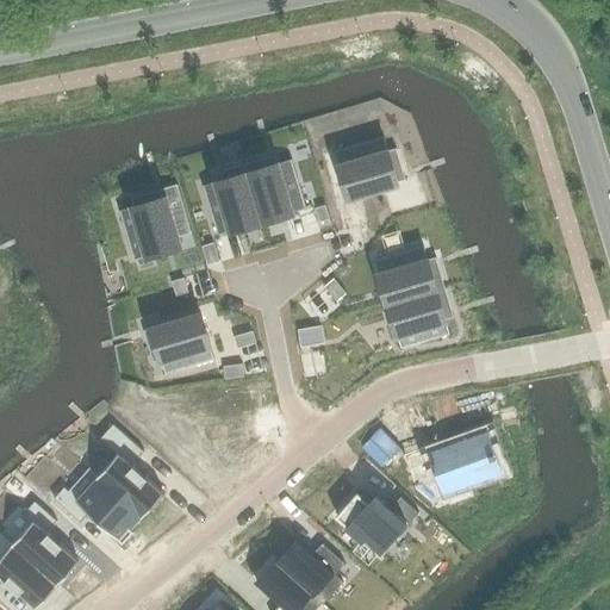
[(388,135),(335,150),(349,197),(402,180),(388,135)]
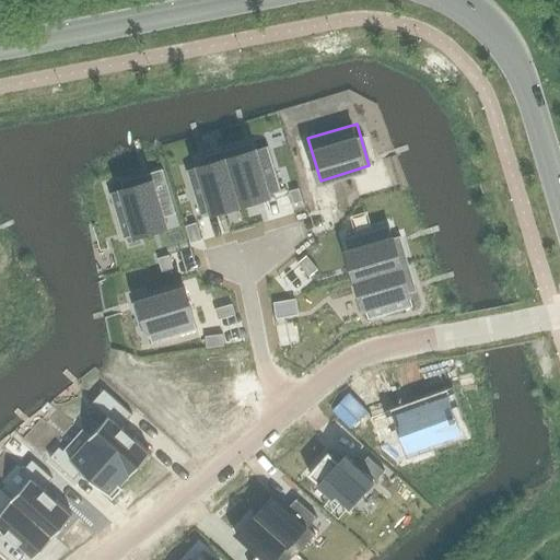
[(268,146),(228,158),(241,202),(281,190),(268,146)]
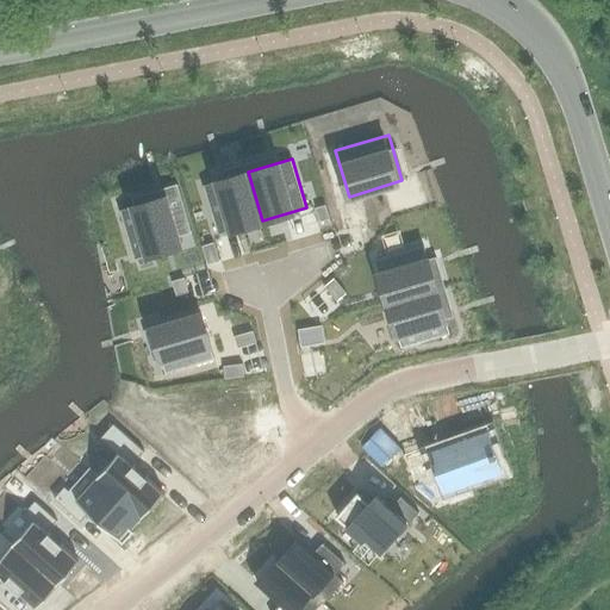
[(248,172),(204,186),(218,234),(262,221),(248,172)]
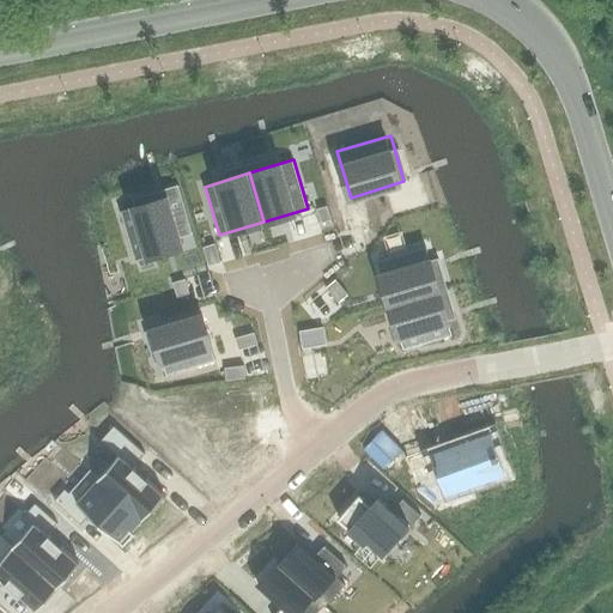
[(134,207),(120,211),(134,260),(181,247),(178,238),(193,234),(178,184),(162,189),(164,198),(149,202),(134,207)]
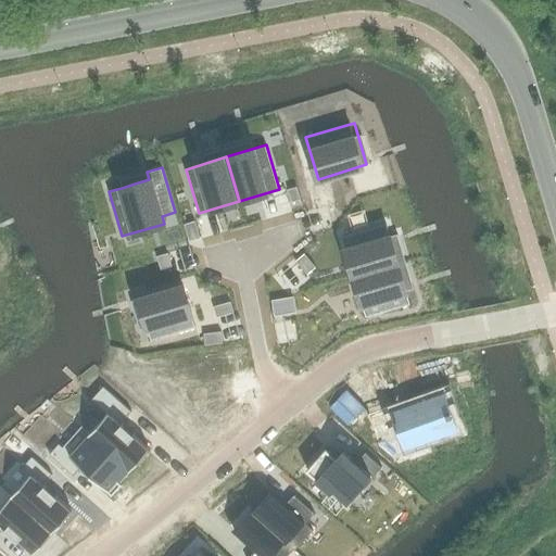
[(297,187),(288,190),(292,202),(300,200),(297,187)]
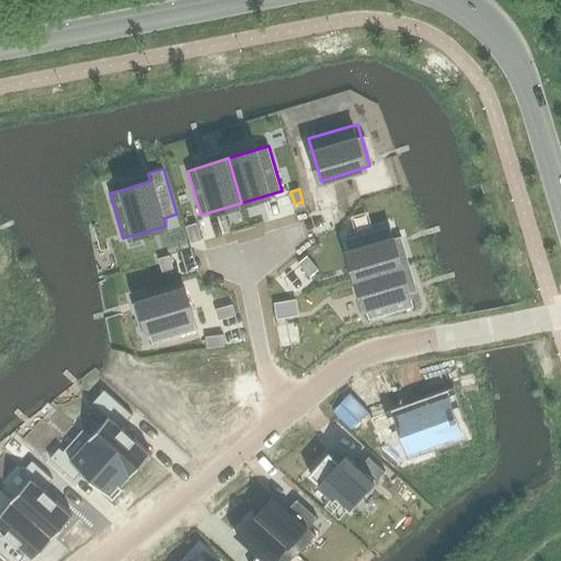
[(196,224),(186,227),(191,243),(202,240),(196,224)]
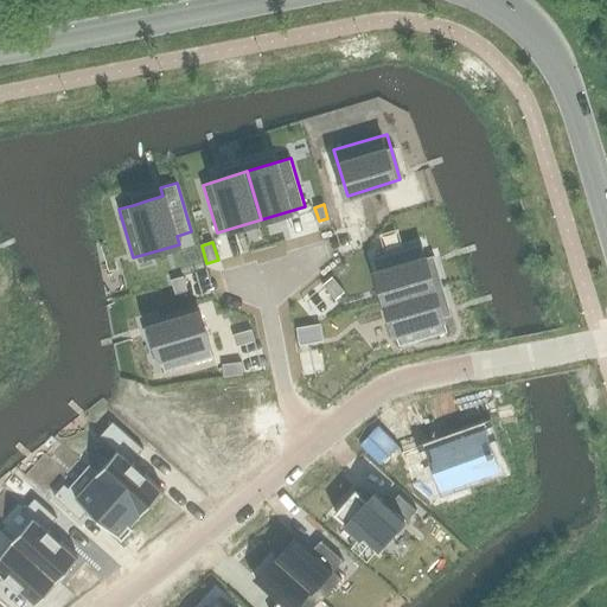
[(421,244),(374,259),(387,302),(434,288),(421,244)]
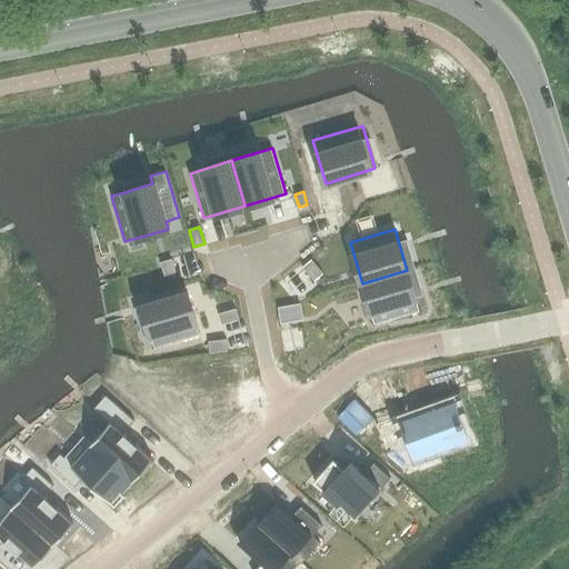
[(161,262),(165,276),(176,272),(172,259),(161,262)]
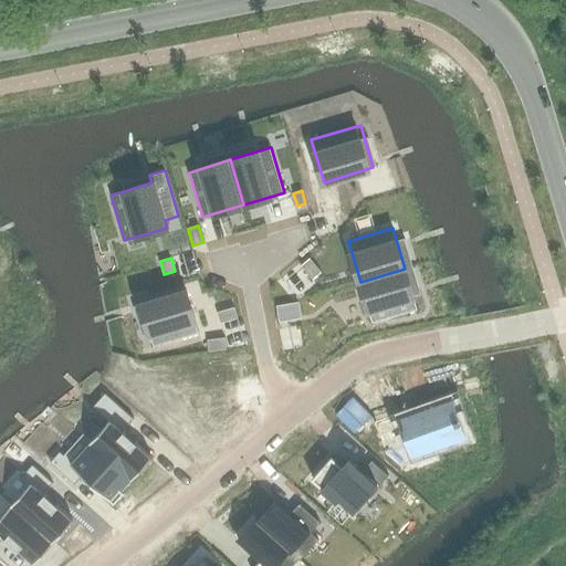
[(310,259),(301,265),(313,280),(322,272),(310,259)]
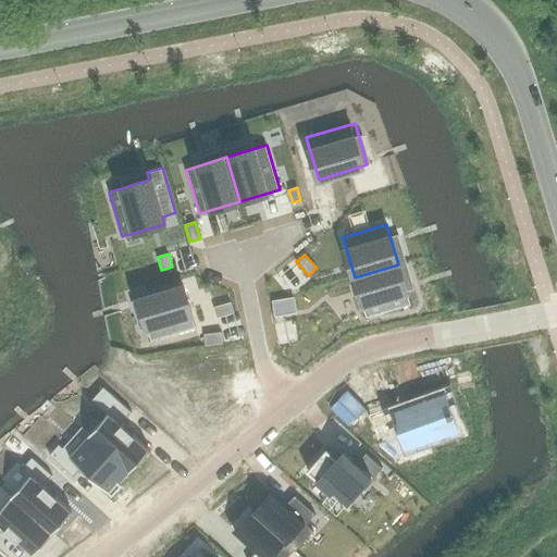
[(398,264),(355,277),(367,318),(411,305),(398,264)]
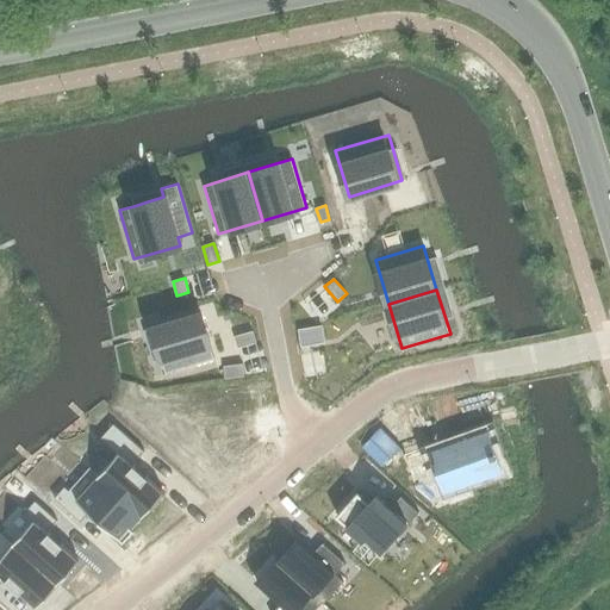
[(200,313),(148,329),(161,375),(215,360),(200,313)]
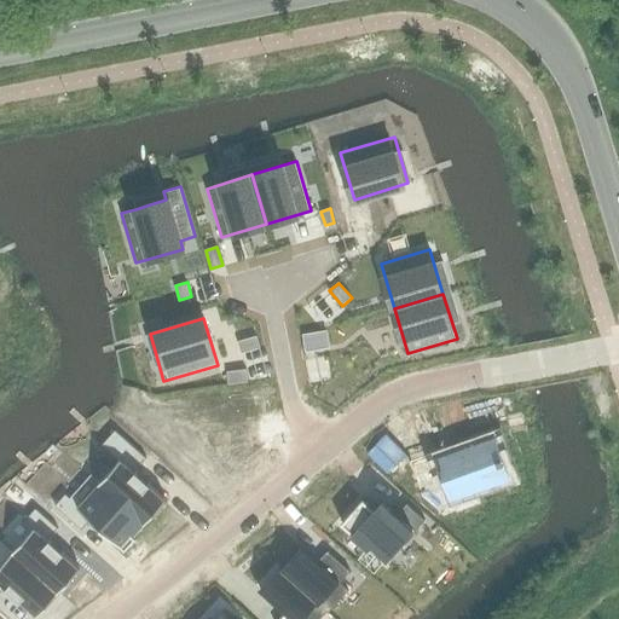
[(327,331),(304,335),(307,351),(329,347),(327,331)]
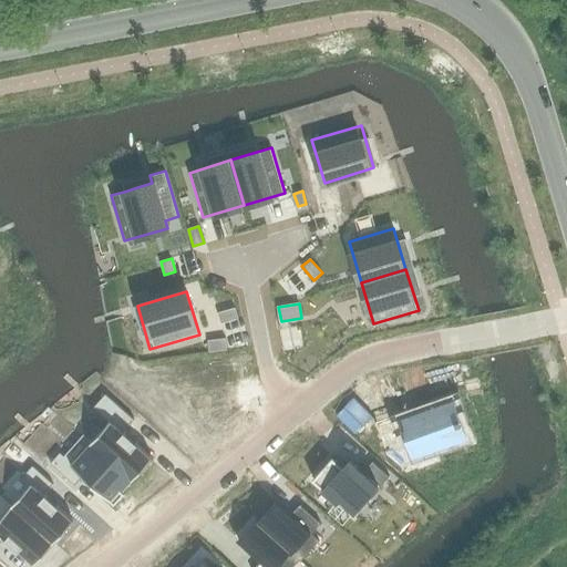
[(110,421),(91,442),(133,480),(152,457),(137,444),(137,443),(124,431),(134,420),(105,394),(94,408),(110,421)]
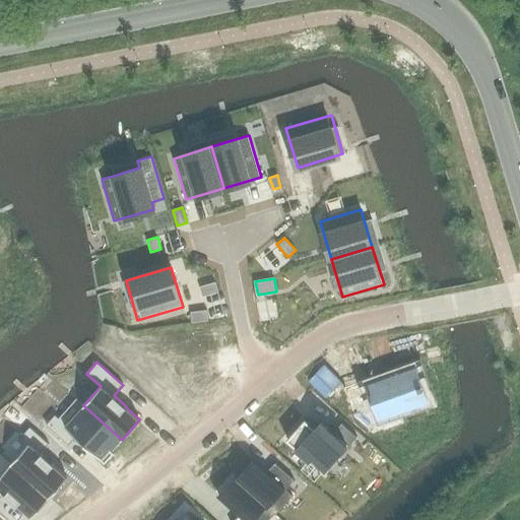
[(421,362),(348,389),(358,421),(380,439),(437,420),(433,407),(437,405),(421,362)]
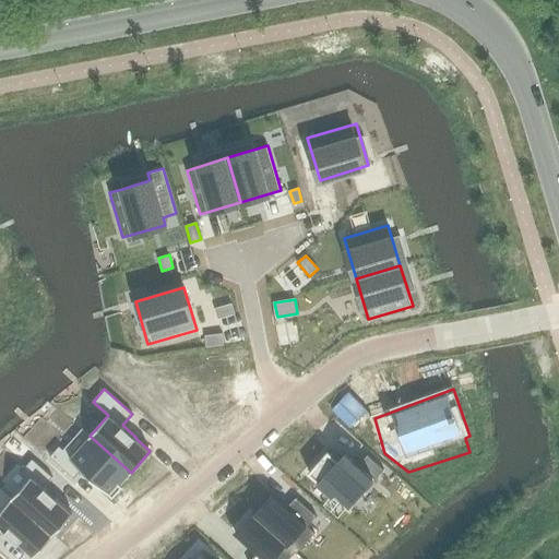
[(60,447),(50,458),(74,479),(82,471),(95,483),(96,482),(113,497),(122,486),(121,484),(131,473),(90,436),(82,428),(63,450),(60,447)]
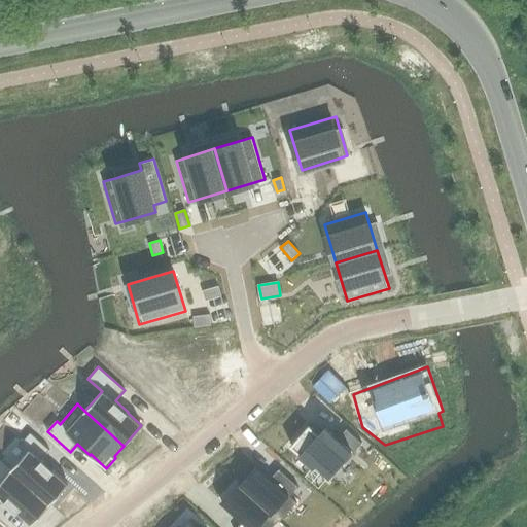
[(309,425),(290,446),(314,466),(316,463),(330,476),(351,452),(353,453),(362,443),(347,429),(339,438),(325,427),(319,433),(309,425)]
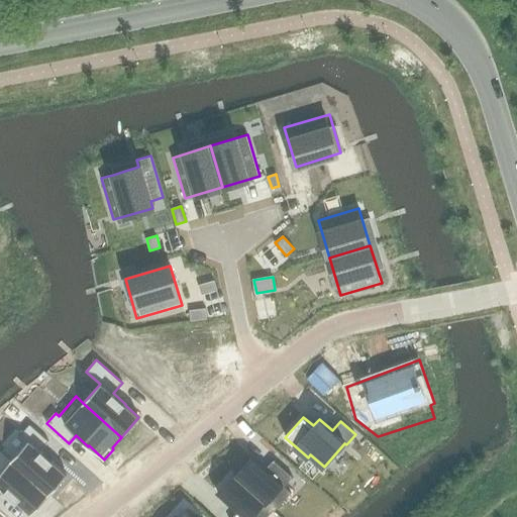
[(27,441),(10,460),(50,497),(60,487),(58,485),(67,475),(53,462),(54,461),(41,450),(48,442),(29,425),(20,435),(27,441)]
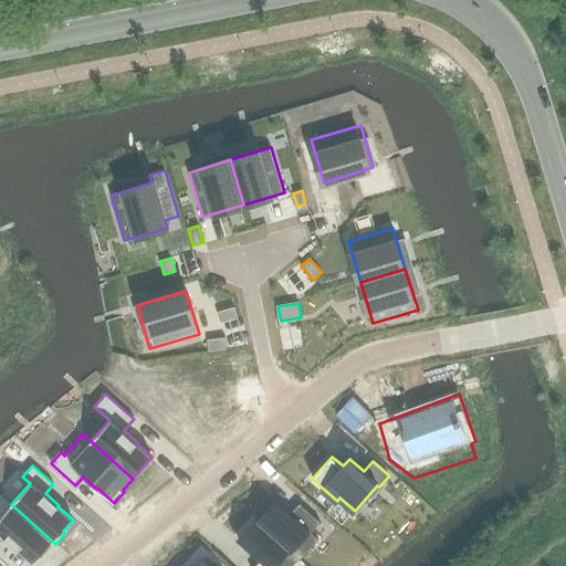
[(259,522),(258,522),(275,537),(299,558),(301,559),(317,541),(310,533),(320,523),(300,504),(290,514),(276,502),(273,505),(259,522)]
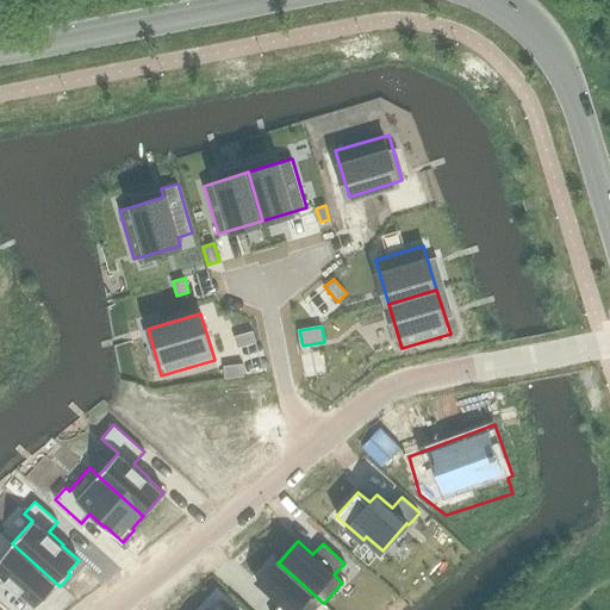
[(0,585),(5,580),(19,593),(20,592),(36,608),(48,595),(49,597),(60,586),(12,543),(0,556),(0,585)]
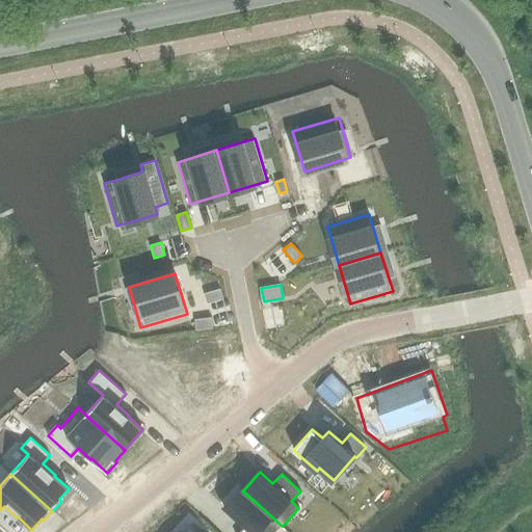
[(241,489),(221,509),(242,529),(239,531),(273,531),(280,526),(281,525),(259,505),(242,490),(241,489)]
